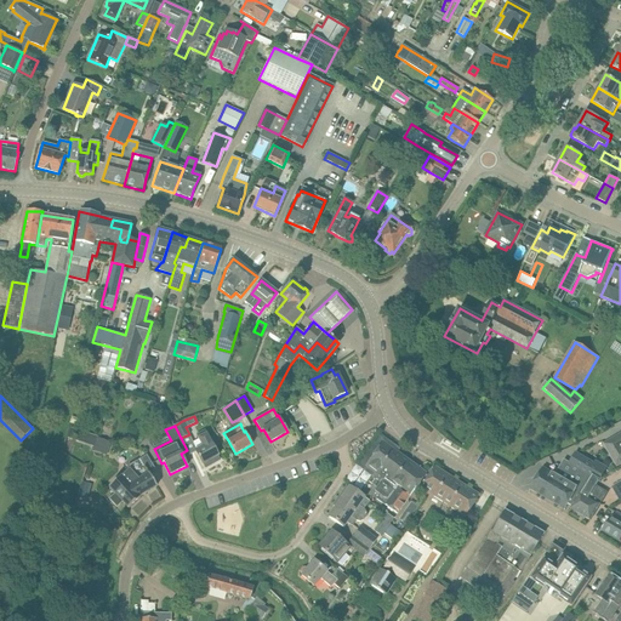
[(189,434),(181,438),(187,450),(189,455),(195,451),(197,454),(203,465),(205,468),(220,460),(214,449),(210,442),(210,443),(205,433),(204,432),(197,436),(198,438),(198,439),(193,443),(189,434)]
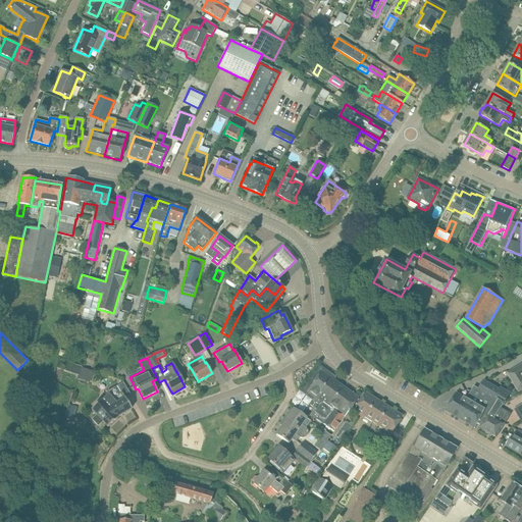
[(521,363),(512,369),(521,385),(521,363)]
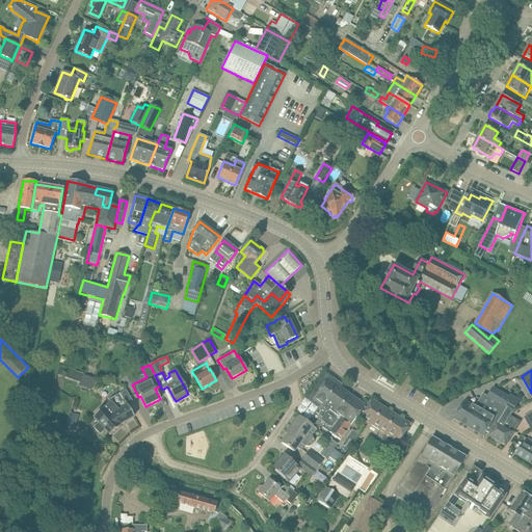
[(95,380),(83,377),(80,387),(91,390),(95,380)]
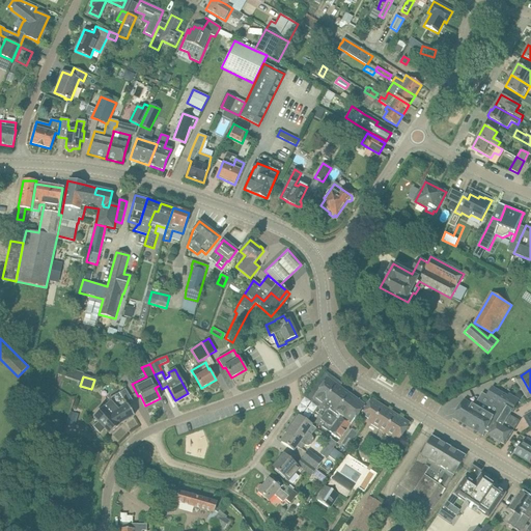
[(312,398),(319,404),(314,412),(323,417),(320,419),(325,423),(323,426),(328,430),(335,420),(332,418),(350,394),(327,378),(312,398)]
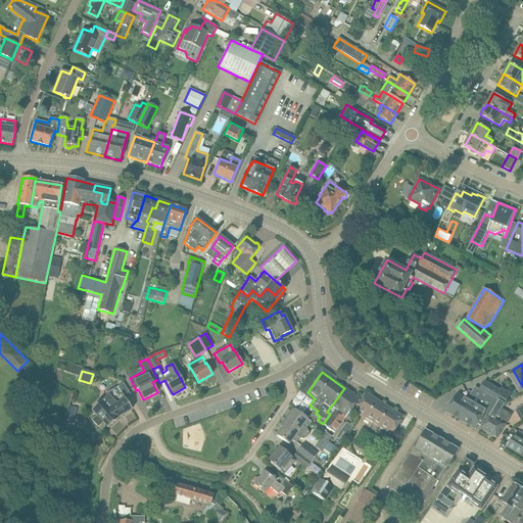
[(500,398),(506,401),(511,393),(501,387),(500,389),(484,380),(479,388),(475,386),(471,392),(467,399),(458,393),(452,403),(446,412),(476,429),(478,425),(481,426),(498,398),(500,398)]
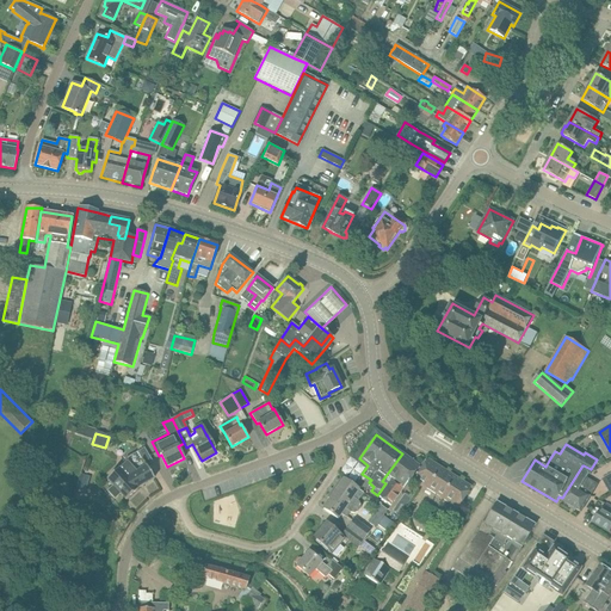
[(137,488),(154,479),(147,466),(146,467),(142,460),(139,462),(134,454),(125,460),(127,462),(119,469),(118,469),(106,479),(113,486),(107,491),(115,499),(119,493),(127,500),(137,489),(137,488)]
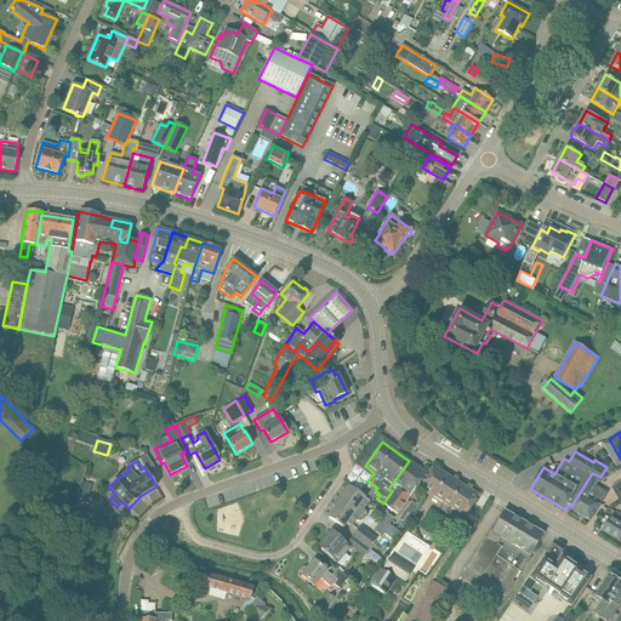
[(397,513),(419,483),(426,473),(409,461),(388,489),(392,491),(383,503),(397,513)]
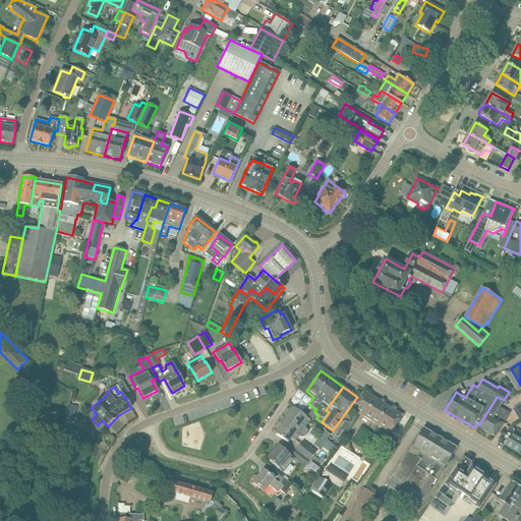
[(364,391),(358,400),(352,409),(390,433),(402,415),(364,391)]
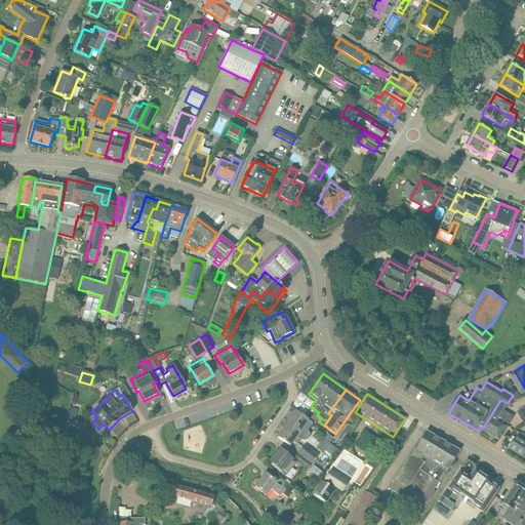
[(500,400),(483,428),(482,430),(492,436),(507,413),(505,411),(509,405),(508,404),(501,400),(500,400)]
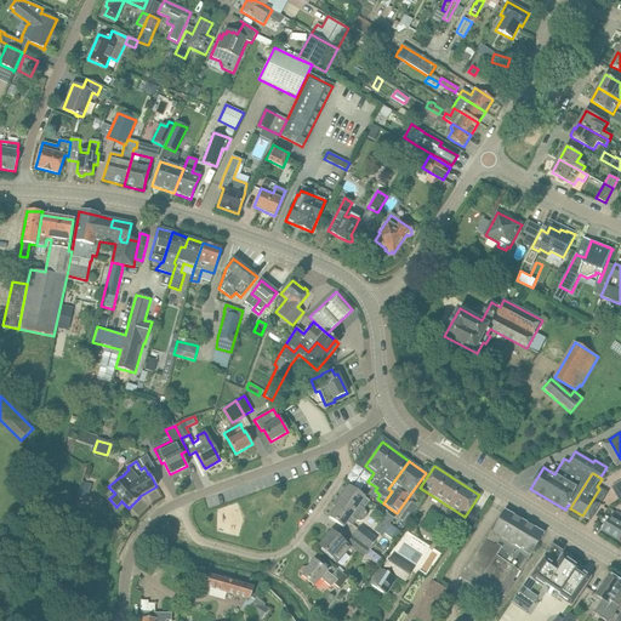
[(336,507),(329,518),(342,528),(347,522),(353,525),(357,520),(360,522),(364,520),(366,516),(366,512),(364,508),(358,505),(364,497),(360,494),(351,486),(349,488),(347,486),(334,506),(336,507)]
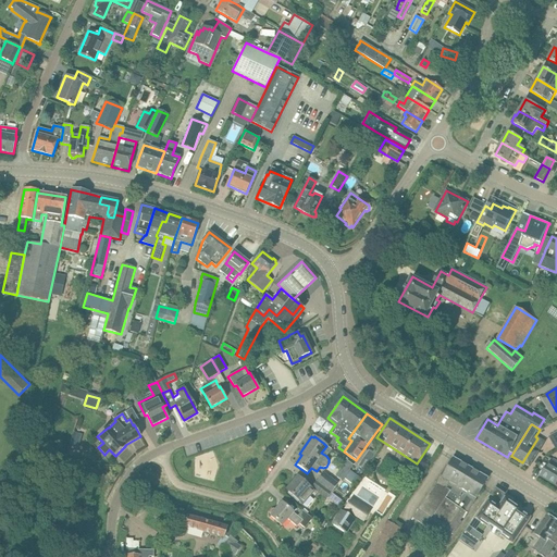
[(537,438),(522,462),(530,467),(539,453),(544,442),(537,438)]
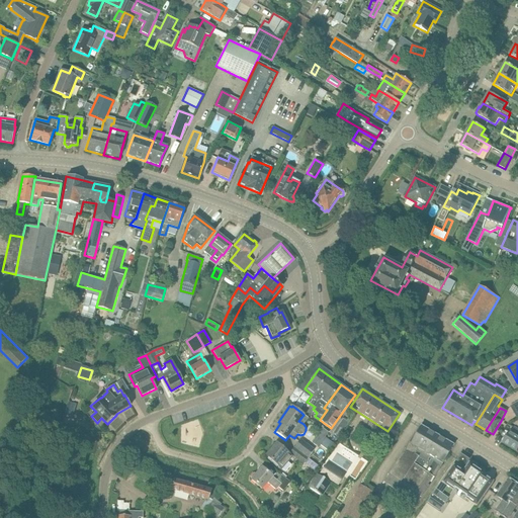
[(453,445),(420,426),(410,444),(409,444),(405,450),(404,450),(387,475),(389,476),(383,483),(403,495),(402,497),(414,504),(420,496),(421,497),(429,485),(428,484),(432,477),(434,477),(437,470),(441,463),(442,463),(453,445)]
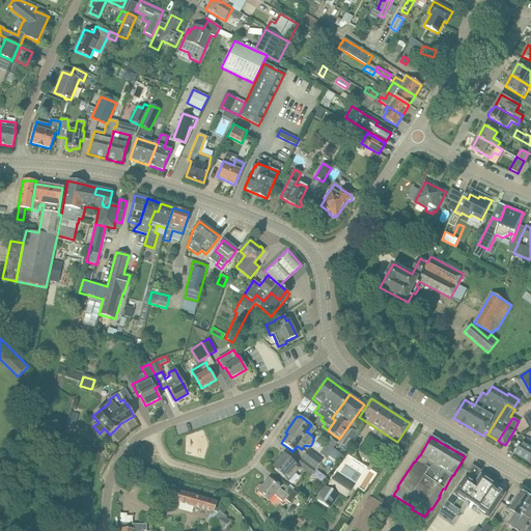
[(523,442),(520,446),(514,454),(530,464),(530,460),(530,440),(527,438),(524,443),(523,442)]
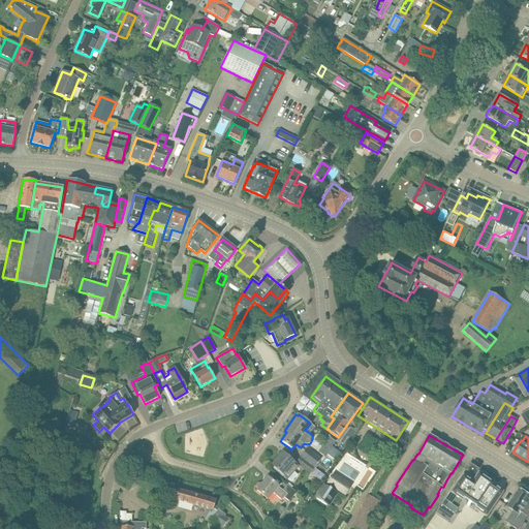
[(341,453),(332,446),(327,454),(336,460),(341,453)]
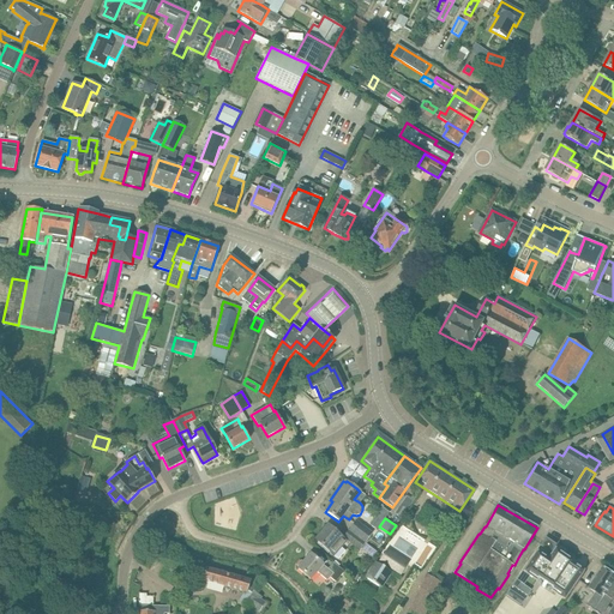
[(355,521),(348,531),(365,543),(372,534),(355,521)]
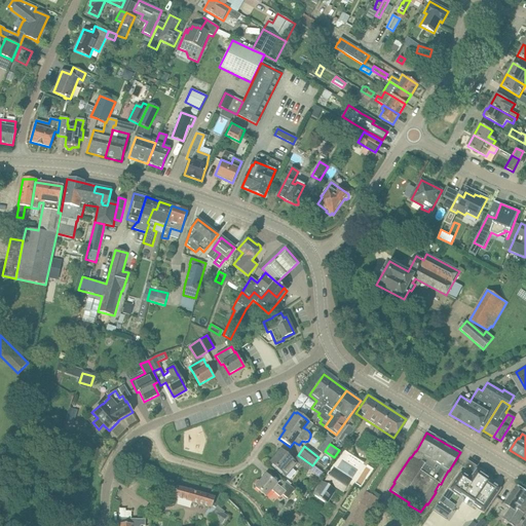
[(292,468),(296,463),(280,451),(270,462),(290,479),(296,472),(292,468)]
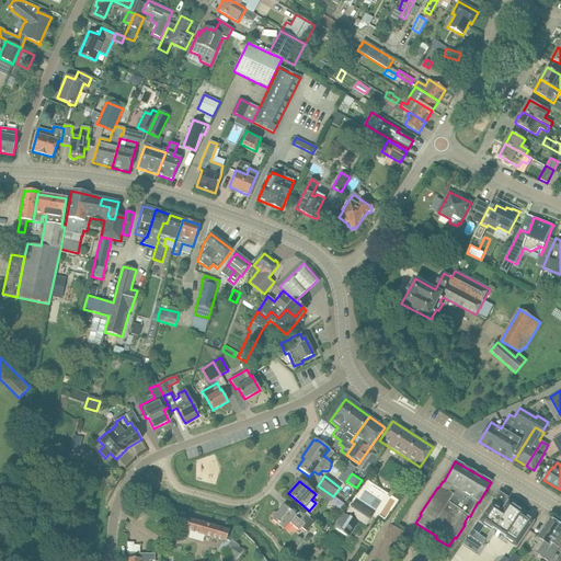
[(318,485),(313,491),(329,502),(330,502),(338,508),(341,511),(345,504),(341,501),(336,499),(333,496),(318,485)]
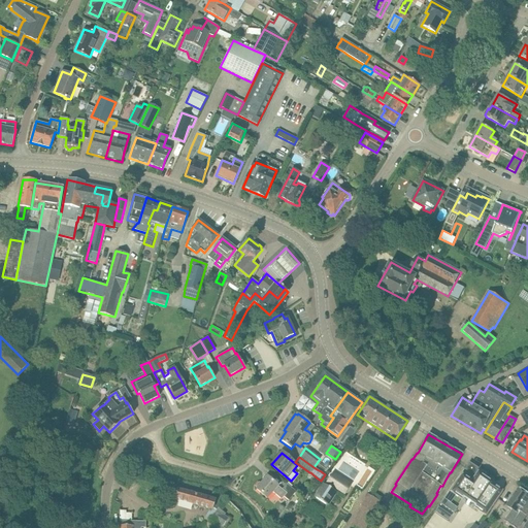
[(477,468),(469,463),(465,469),(473,474),(477,468)]
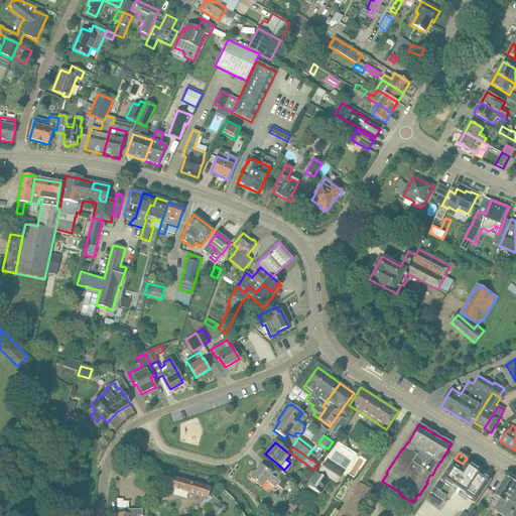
[(343,472),(325,461),(317,471),(336,483),(343,472)]
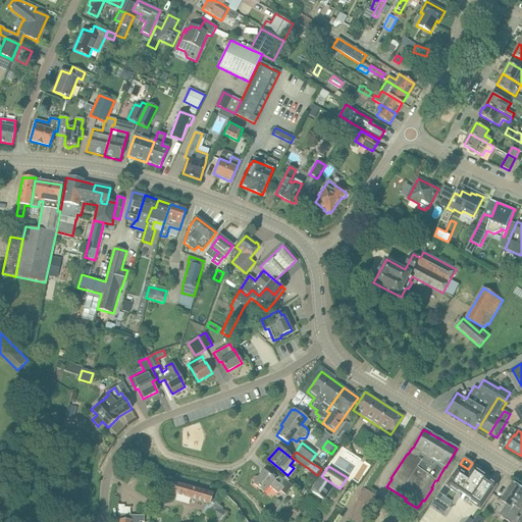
[(457,470),(446,486),(456,493),(459,490),(471,499),(469,502),(479,510),(497,485),(487,479),(488,478),(472,467),(466,476),(457,470)]
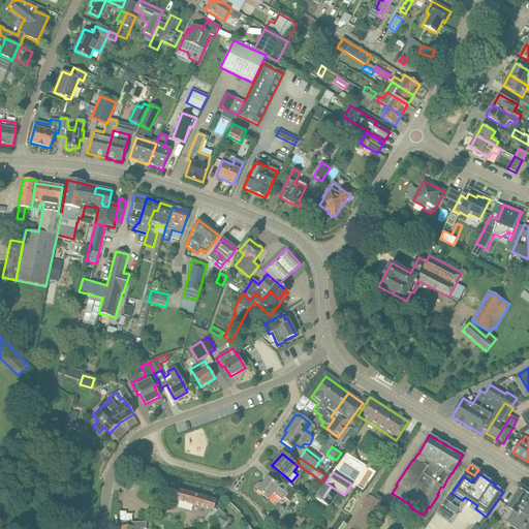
[(259,484),(256,488),(256,489),(257,489),(256,490),(265,497),(268,499),(273,493),(282,500),(284,498),(288,502),(294,495),(297,493),(294,491),(287,485),(282,490),(268,477),(261,484),(259,484)]
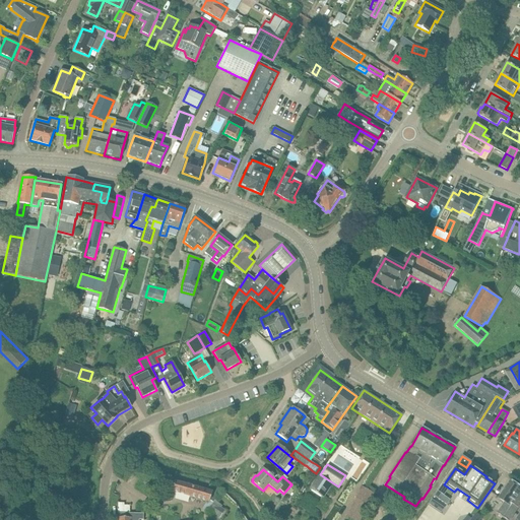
[(317,475),(309,489),(323,498),(332,485),(317,475)]
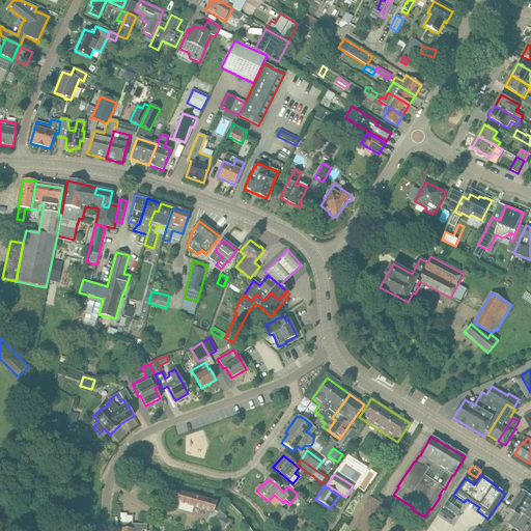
[(521,530),(530,515),(530,497),(522,491),(509,509),(515,513),(507,524),(518,530),(521,530)]
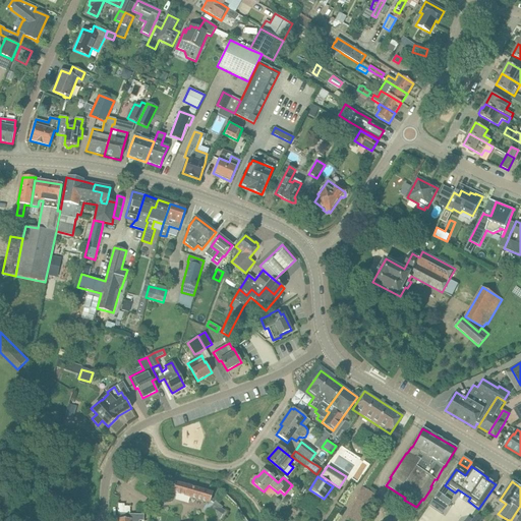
[(213,493),(174,482),(172,491),(210,503),(213,493)]
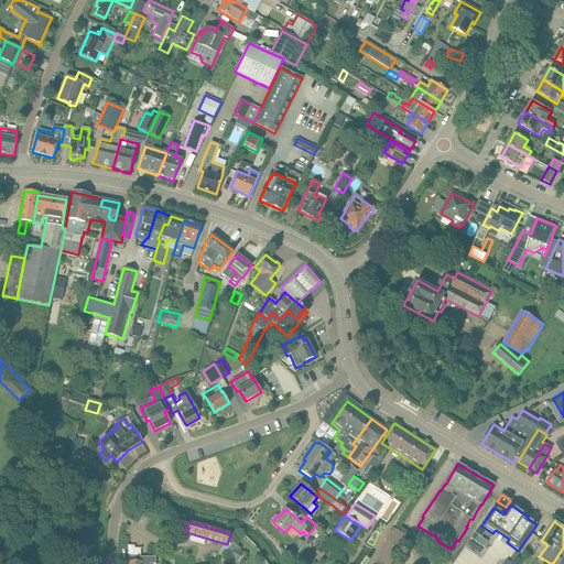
[(408,537),(392,528),(384,540),(388,542),(383,549),(396,556),(408,537)]
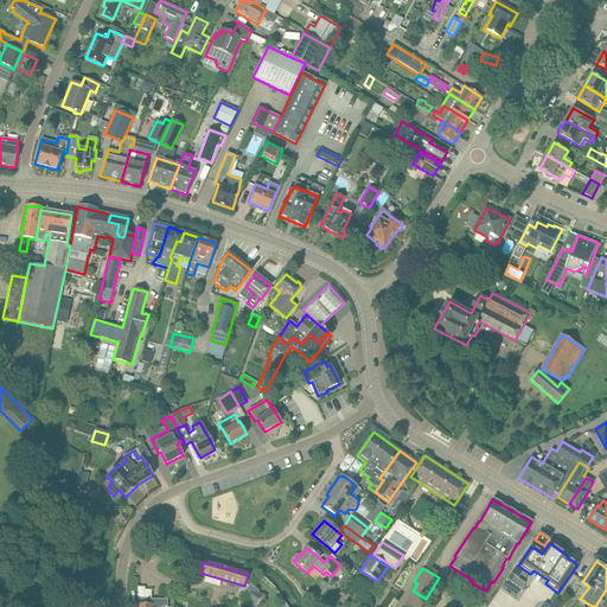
[(248,605),(250,601),(255,605),(262,596),(257,593),(259,590),(250,585),(240,599),(248,605)]
